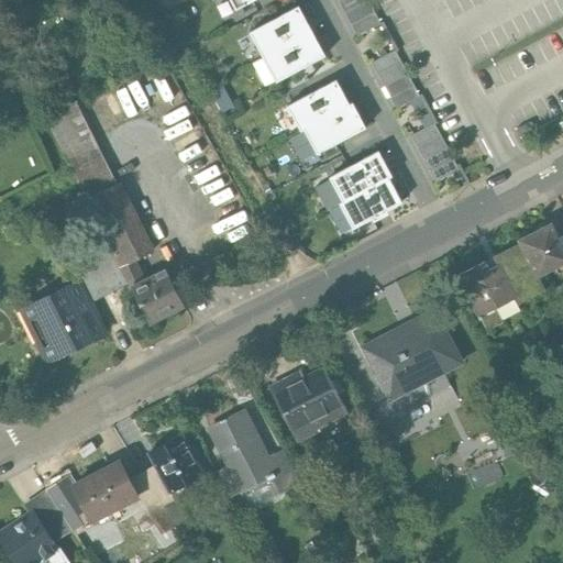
[(229,0),(235,11),(255,0),(229,0)]
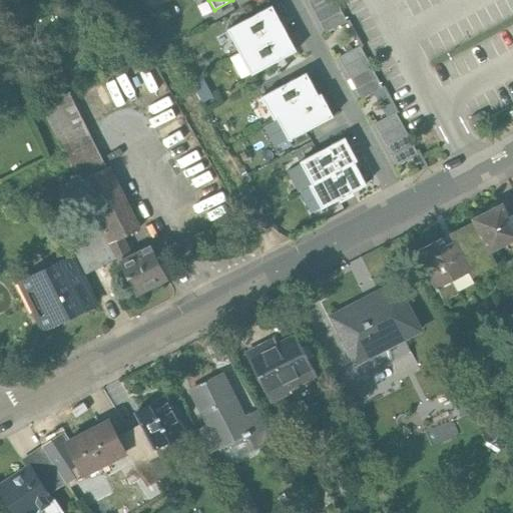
[(307,0),(324,32),(346,21),(335,0),(307,0)]
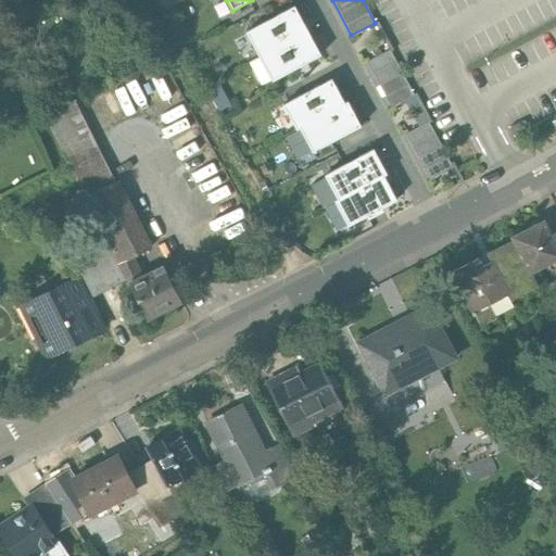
[(268,22),(247,34),(260,58),(307,32),(294,8),(268,22)]
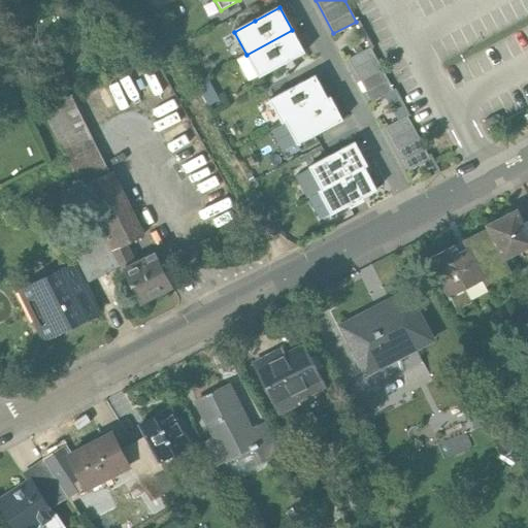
[(292,30),(246,55),(259,78),(305,54),(292,30)]
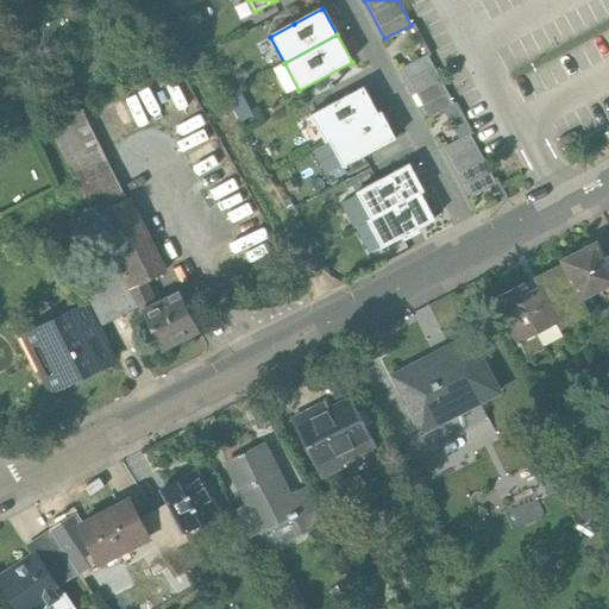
[(402,68),(415,93),(438,81),(425,55),(402,68)]
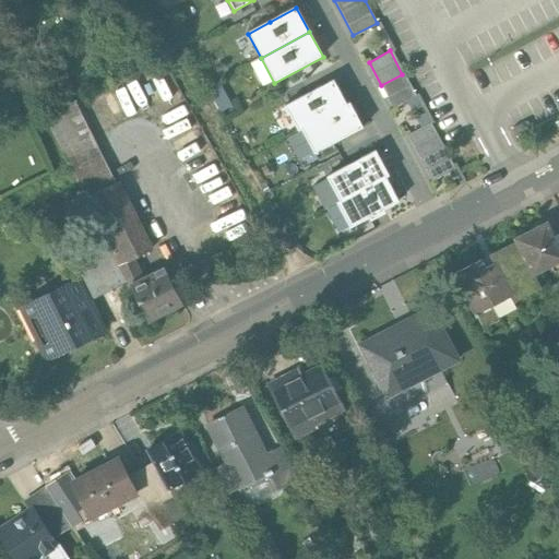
[(334,81),(285,106),(298,131),(301,130),(301,129),(347,105),(346,105),(334,81)]
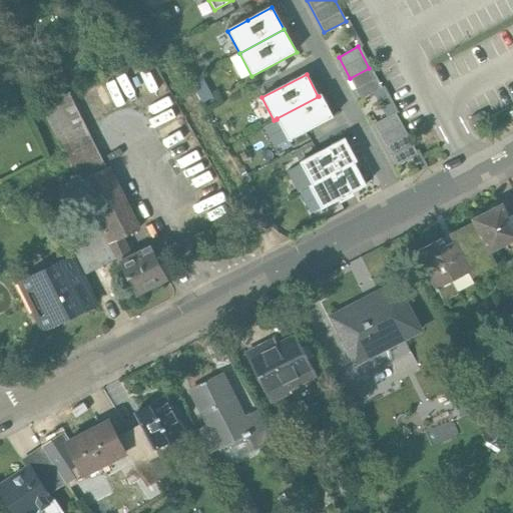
[(319,96),(277,118),(277,119),(289,141),(318,125),(318,126),(334,117),(321,94),(318,96),(319,96)]
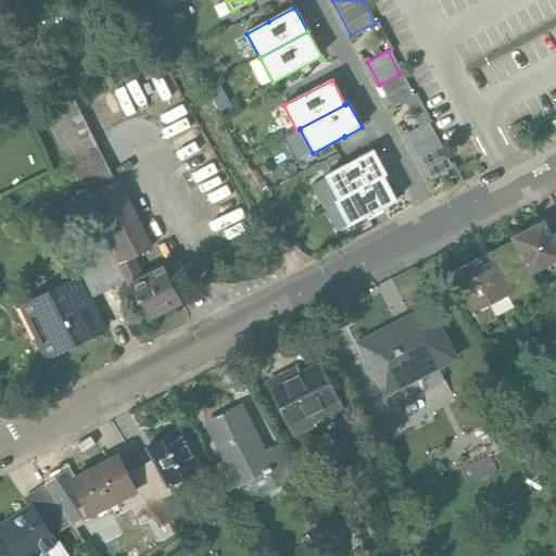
[(431,121),(394,136),(409,172),(413,171),(418,184),(452,169),(431,121)]
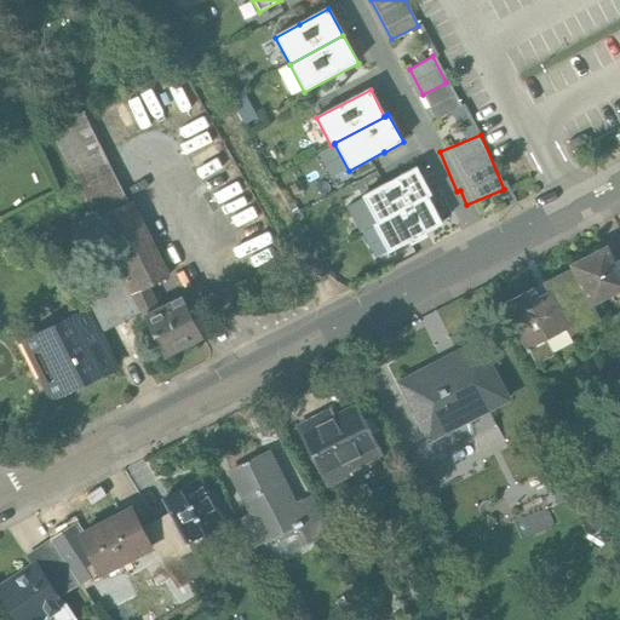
[(165,279),(99,150),(67,167),(120,274),(132,296),(148,288),(165,279)]
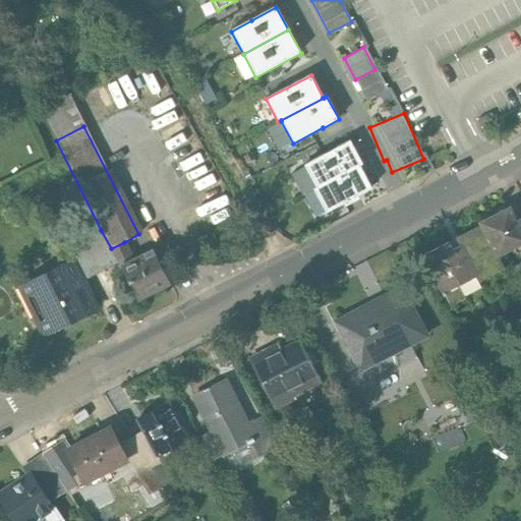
[(325,154),(304,165),(316,187),(313,189),(327,213),(371,188),(359,166),(362,164),(350,140),(326,155),(325,154)]
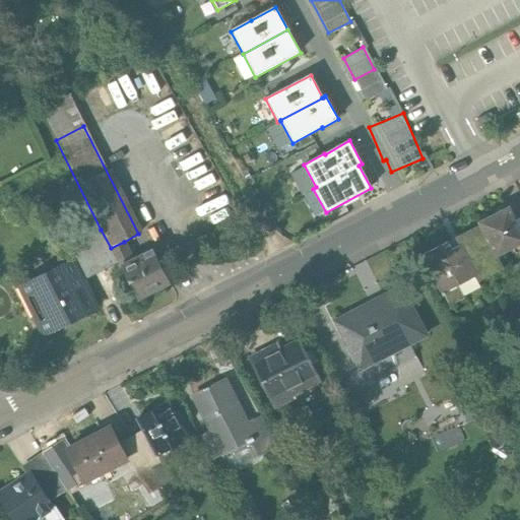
[(519,229),(509,208),(480,222),(484,232),(496,254),(513,245),(517,254),(519,252),(519,229)]
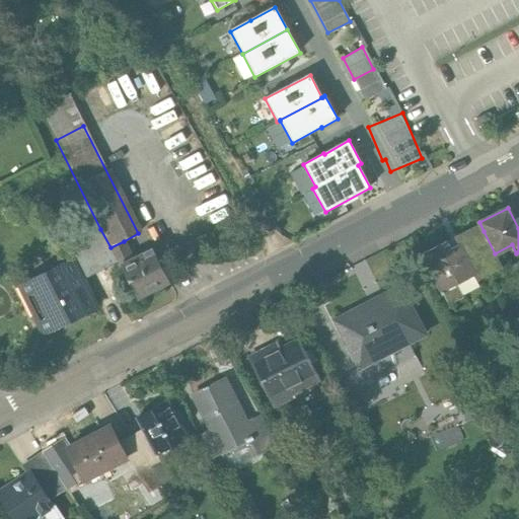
[(100,229),(65,248),(71,262),(72,261),(76,269),(112,250),(110,247),(100,229)]
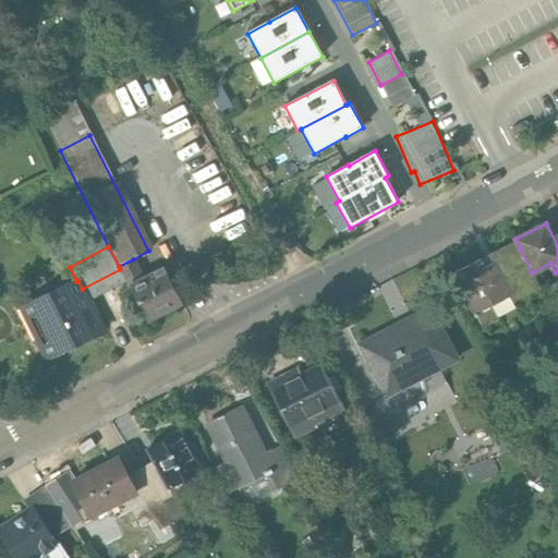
[(520,249),(484,267),(481,259),(456,273),(475,313),(511,294),(506,284),(518,279),(525,294),(540,287),(532,273),(520,249)]
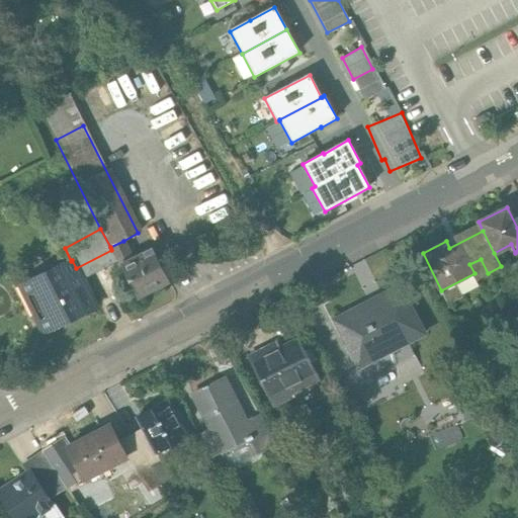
[(152,248),(133,258),(123,241),(110,247),(111,250),(137,298),(169,281),(152,248)]
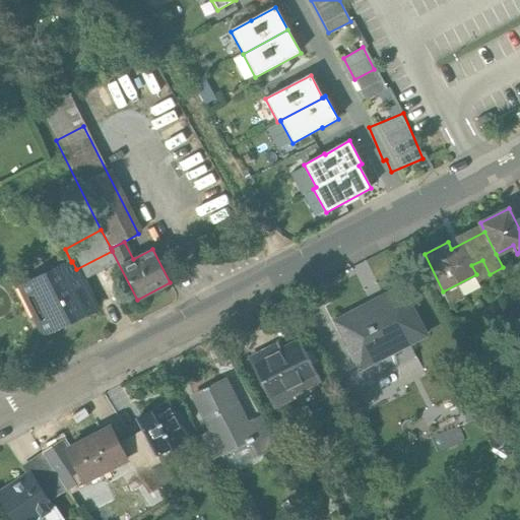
[(71,262),(20,287),(45,335),(96,310),(76,269),(72,261),(71,262)]
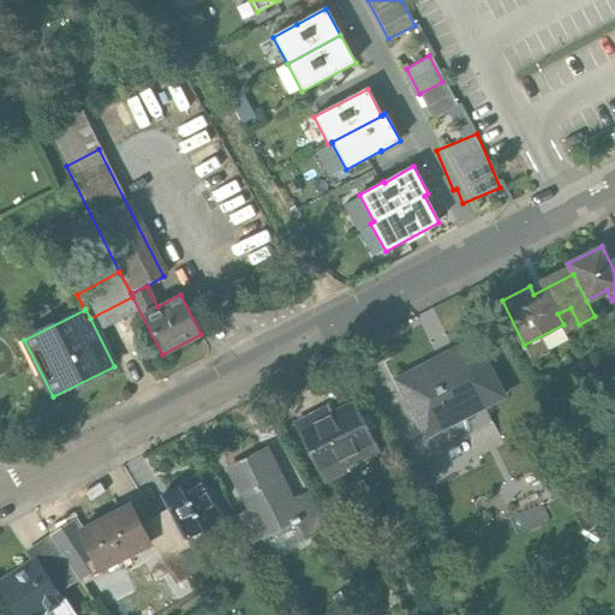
[(476,340),(396,380),(398,382),(402,380),(415,402),(410,405),(423,433),(425,433),(424,430),(463,411),(459,404),(476,395),(483,407),(505,396),(476,340)]
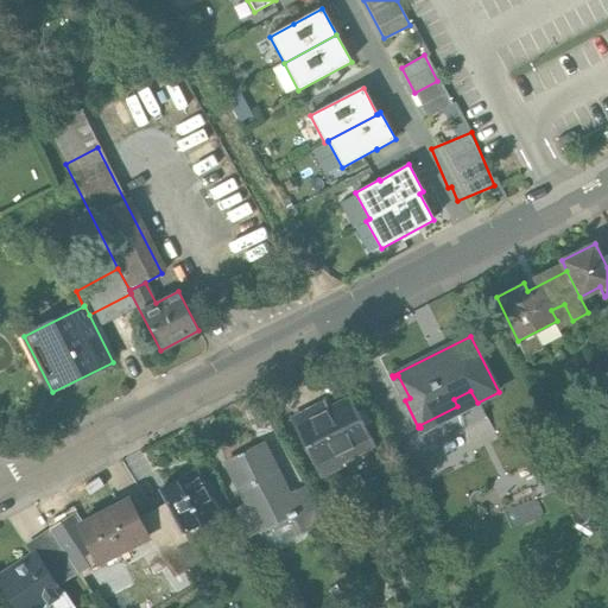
[(350,397),(311,417),(308,411),(292,419),(321,476),(343,464),(339,455),(372,438),(350,397)]
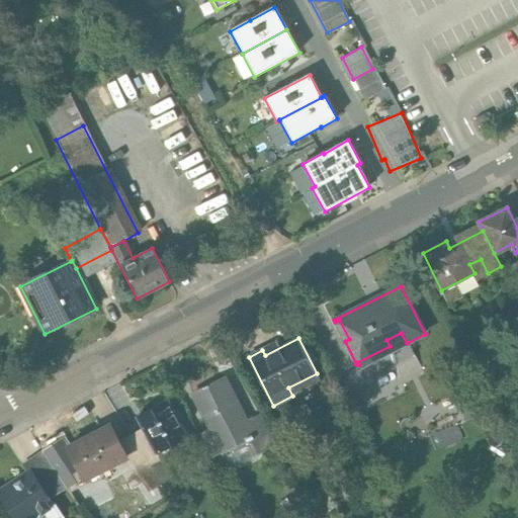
[(251,432),(223,378),(204,387),(207,394),(196,400),(224,452),(249,439),(249,440),(254,438),(251,432)]
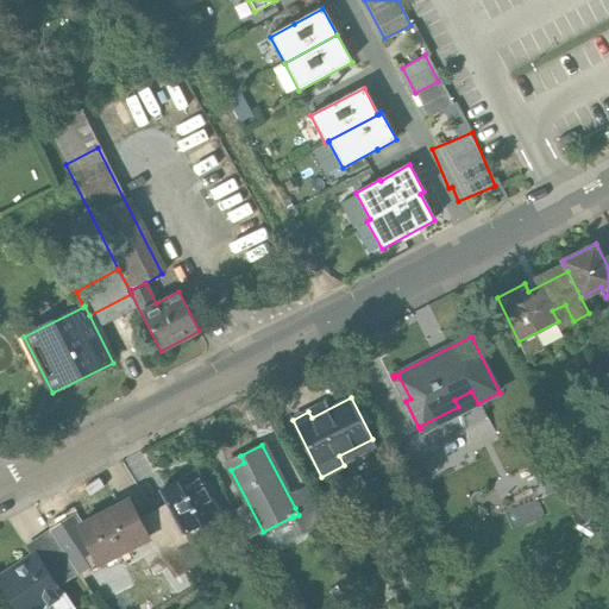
[(196,471),(161,489),(169,507),(182,531),(183,529),(218,513),(196,471)]
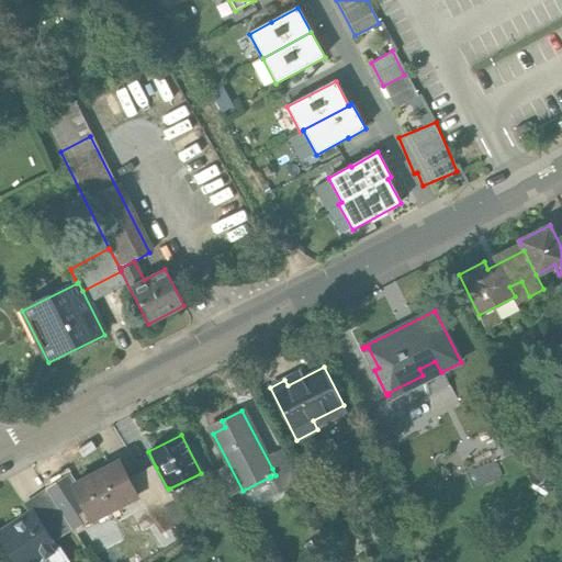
[(120,462),(74,485),(92,520),(137,498),(138,497),(131,482),(120,462)]
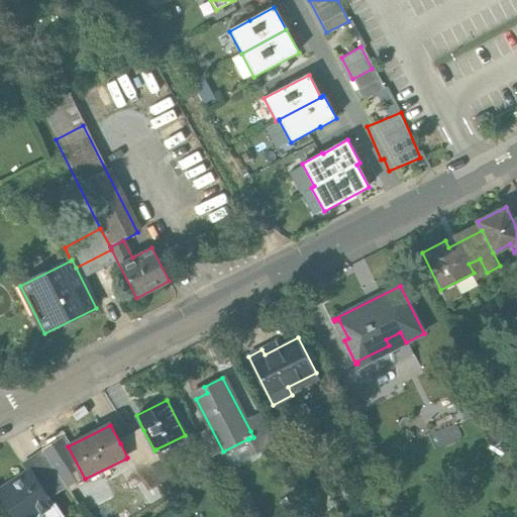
[(261,426),(250,431),(253,437),(261,452),(272,446),(261,426)]
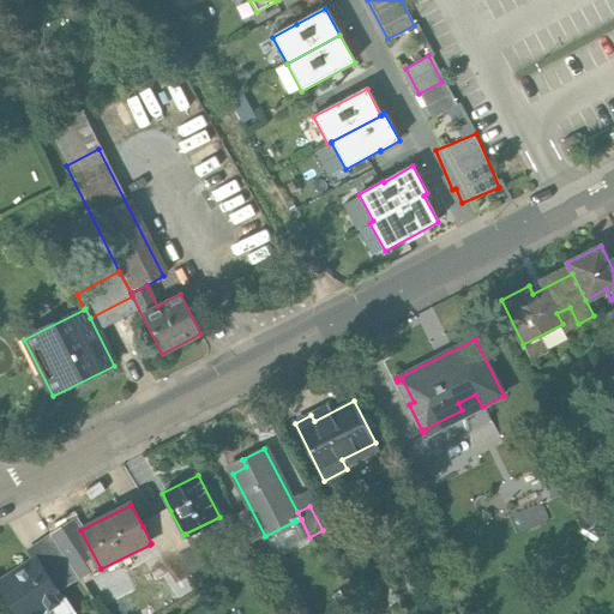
[(170,511),(156,518),(179,553),(191,546),(185,534),(184,535),(170,511)]
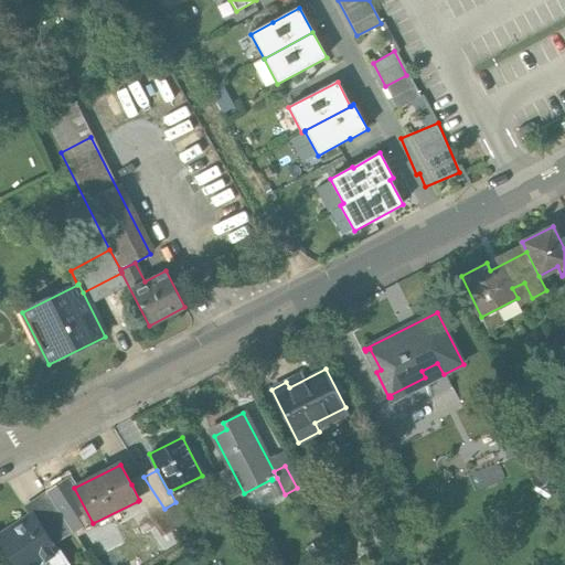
[(164,509),(144,477),(131,484),(139,500),(138,501),(146,509),(162,535),(176,528),(164,509)]
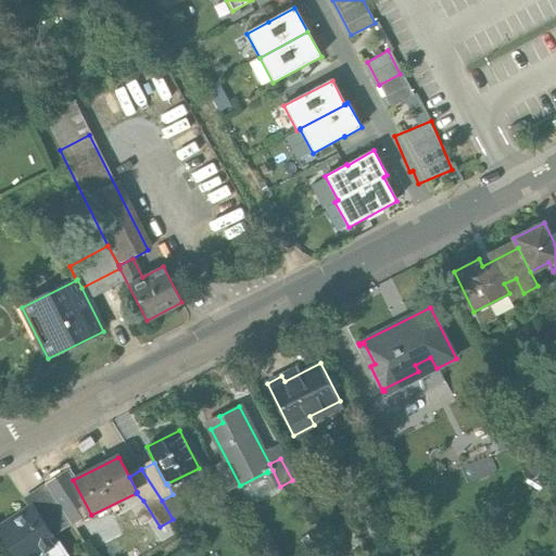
[(73,525),(46,484),(38,489),(23,500),(29,509),(34,506),(53,535),(73,525)]
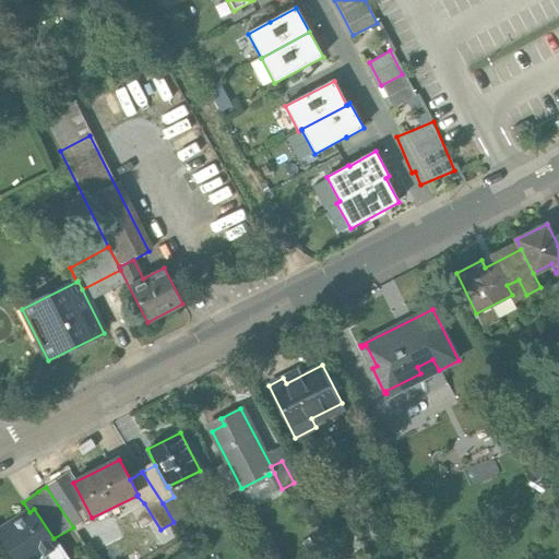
[(30,512),(0,531),(0,534),(16,558),(22,558),(37,549),(44,558),(68,558),(54,538),(34,509),(30,512)]
